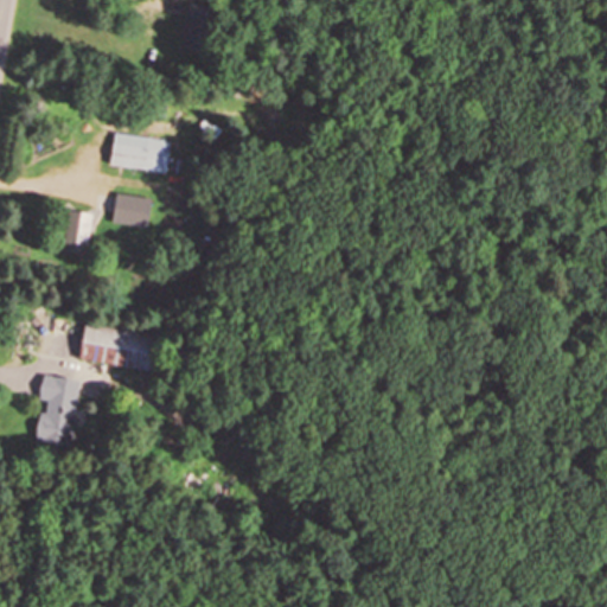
[(183,50),(209,50),(209,14),(183,14),(183,50)]
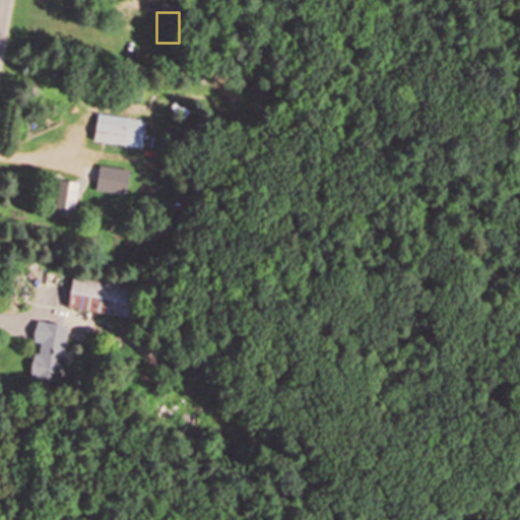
[(124,126),(95,122),(93,142),(142,148),(145,121),(125,118),(124,126)]
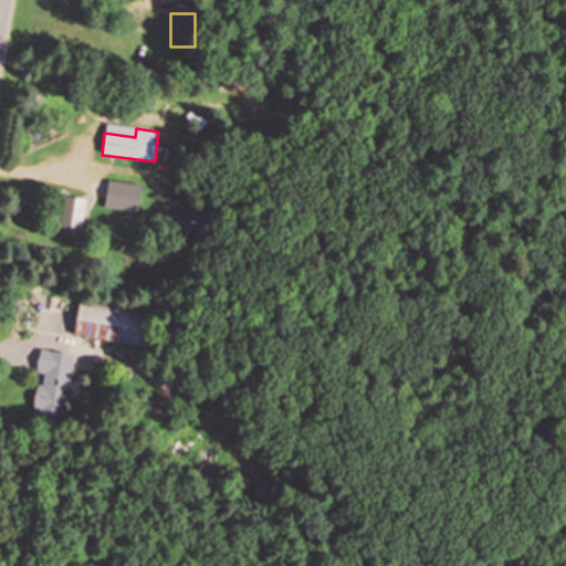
[(137,211),(140,185),(107,180),(104,208),(137,211)]
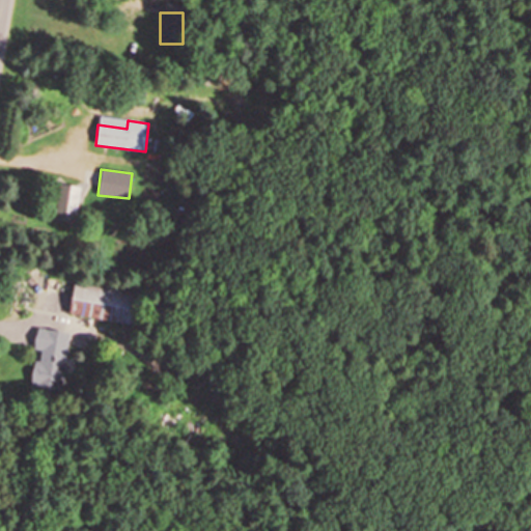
[(80,186),(59,184),(55,218),(76,221),(80,186)]
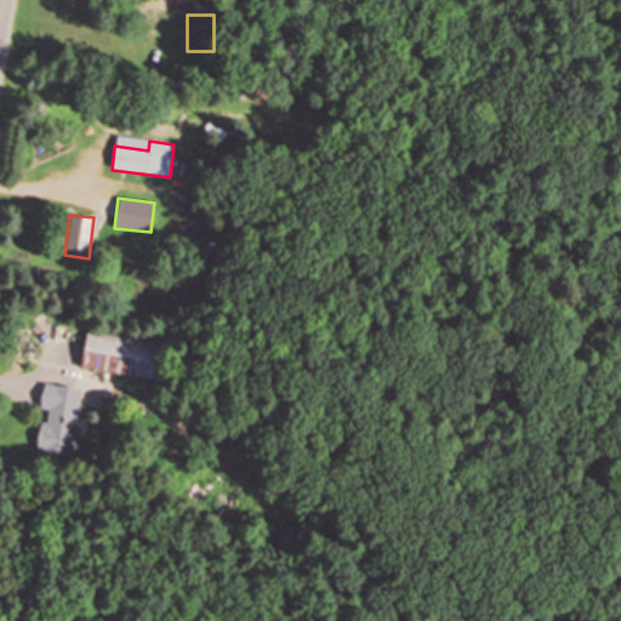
[(80,370),(159,380),(164,341),(85,331),(80,370)]
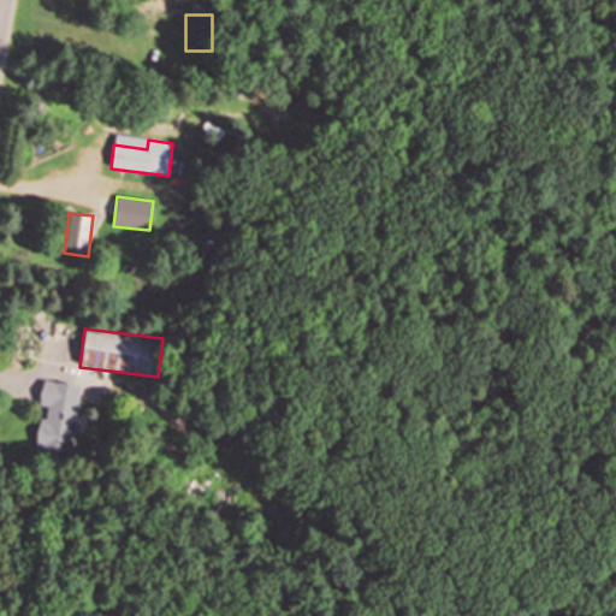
[(75,452),(80,384),(42,381),(40,406),(41,406),(37,450),(75,452)]
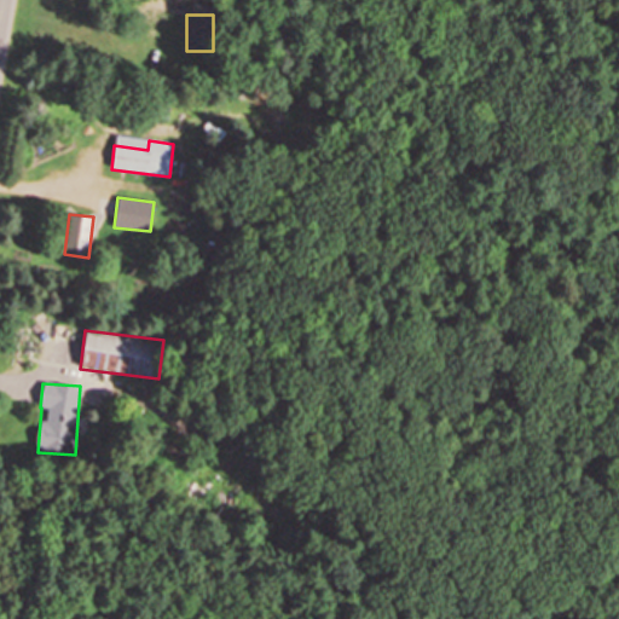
All buildings are outlined.
